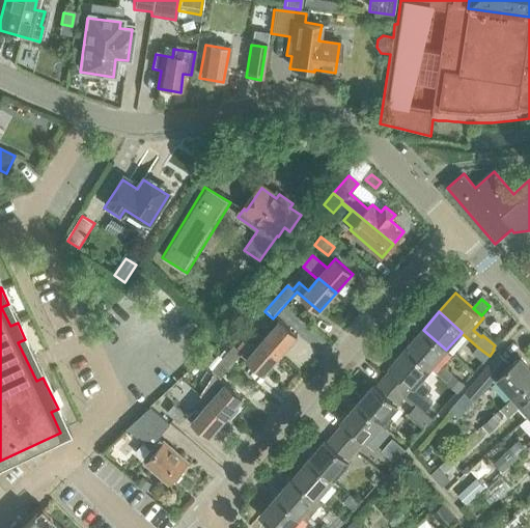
[(298,336),(280,322),(263,340),(281,355),(298,336)]
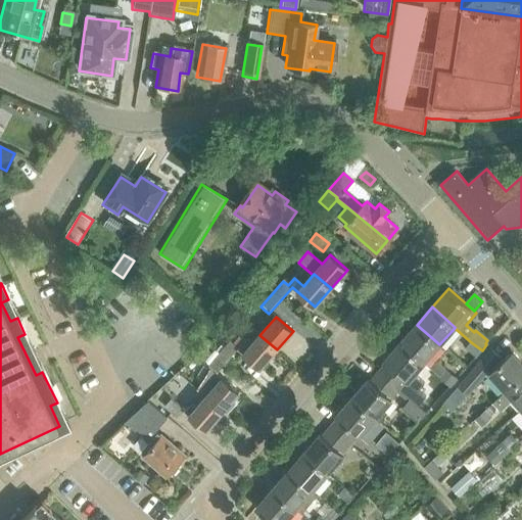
[(417,325),(400,343),(423,364),(439,344),(417,325)]
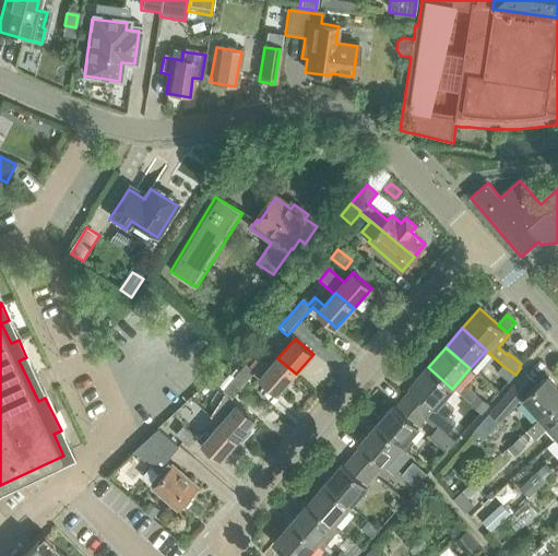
[(296,374),(277,358),(266,371),(254,361),(248,369),(245,366),(240,371),(234,379),(221,393),(230,402),(253,375),(259,380),(261,378),(279,394),(296,374)]
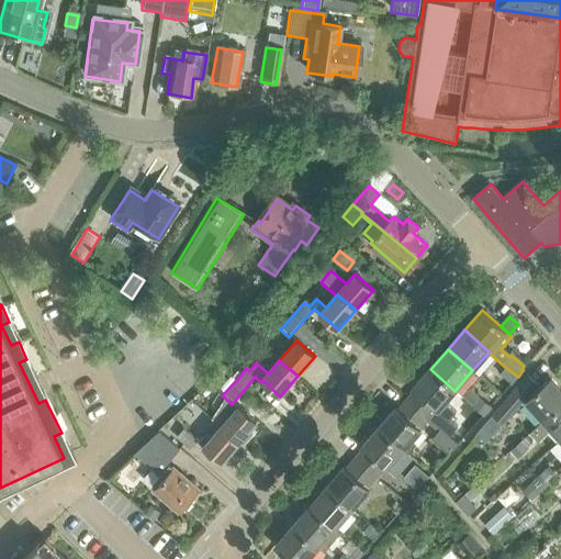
[(511,384),(518,377),(506,368),(500,376),(511,384)]
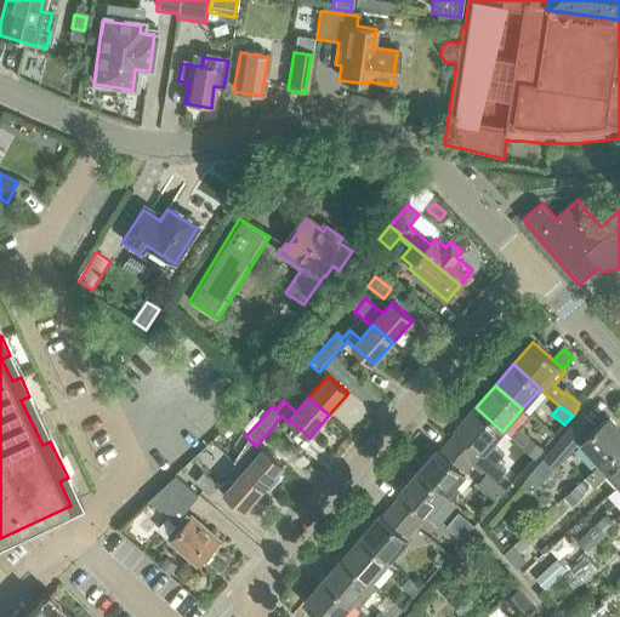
[(460,430),(449,443),(473,463),(496,483),(505,474),(496,467),(504,458),(489,446),(502,432),(476,407),(458,428),(460,430)]
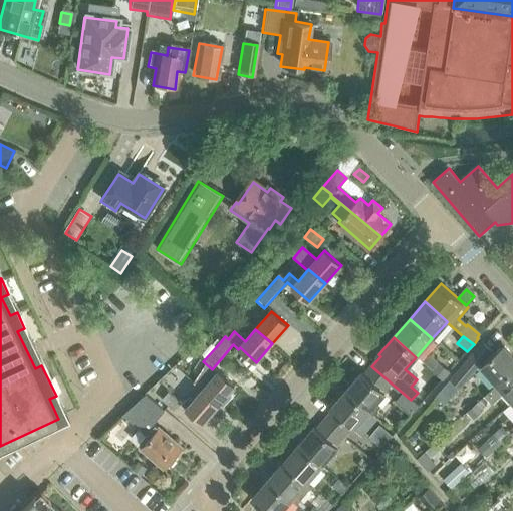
[(451,380),(435,399),(443,406),(460,388),(461,389),(478,368),(479,369),(481,367),(494,355),(482,345),(451,380)]
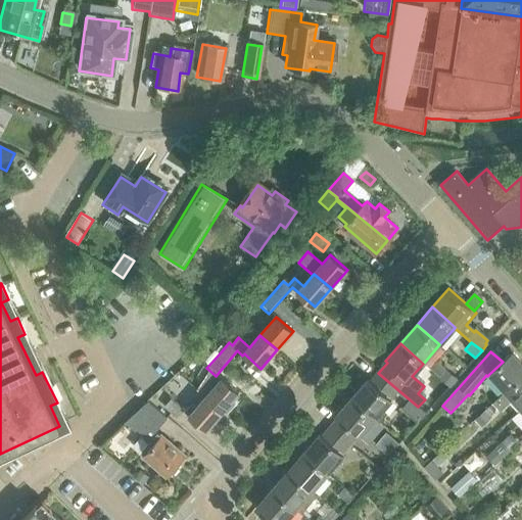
[(503,362),(489,374),(506,391),(521,377),(521,363),(513,352),(503,362)]
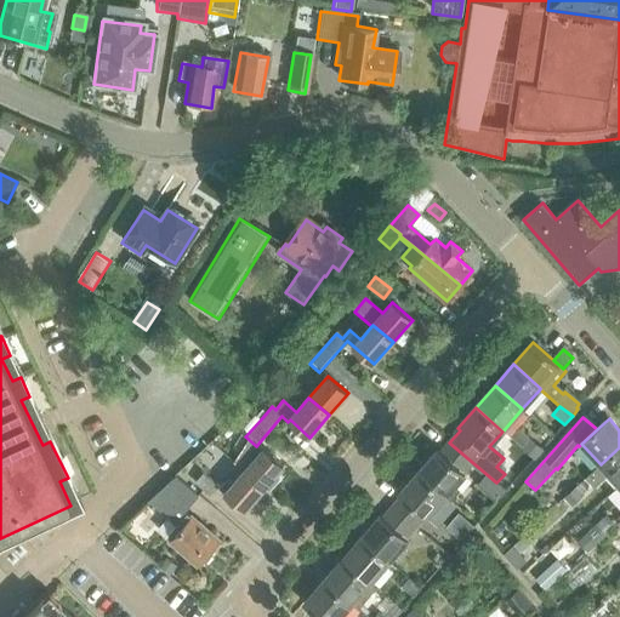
[(518,432),(510,440),(533,461),(541,452),(518,432)]
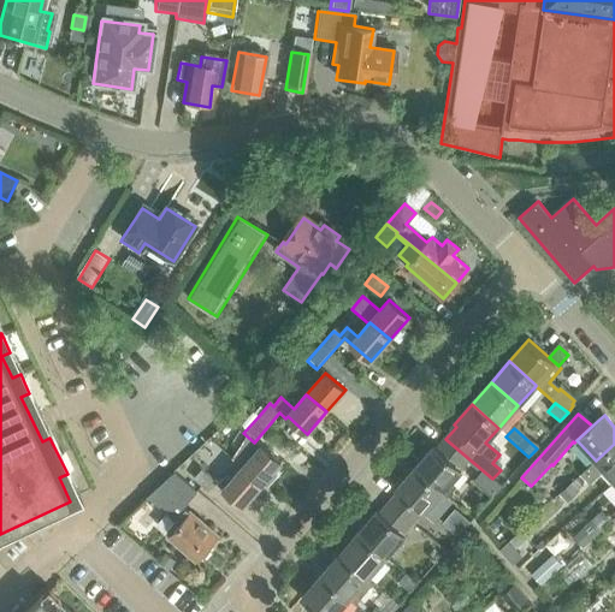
[(433,447),(415,468),(448,497),(455,489),(449,485),(461,471),(460,469),(469,459),(445,439),(436,450),(433,447)]
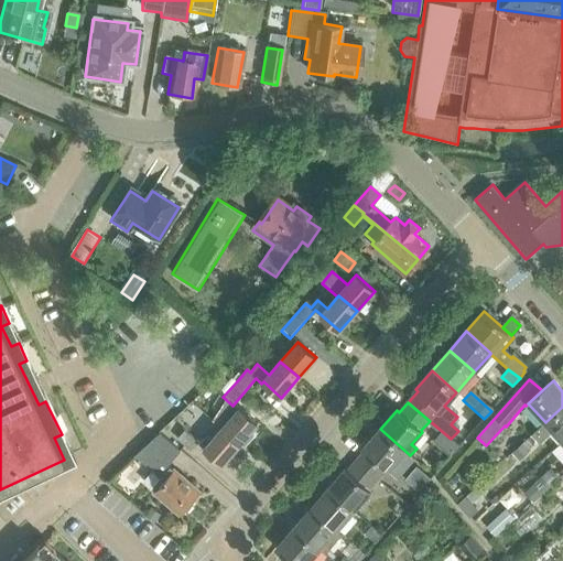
[(230,418),(222,429),(240,444),(258,424),(239,408),(238,410),(234,406),(226,414),(230,418)]
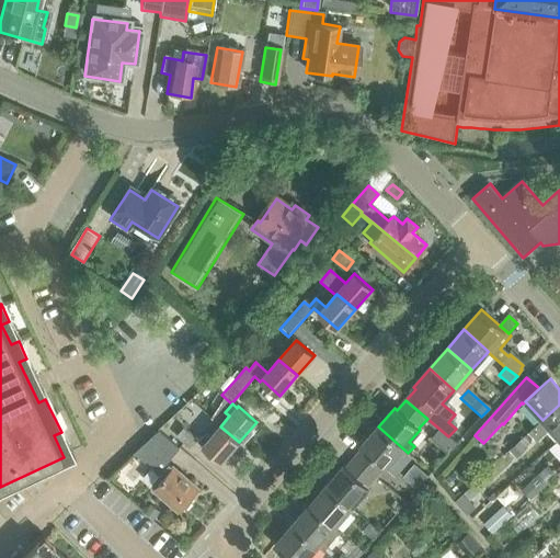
[(544,421),(528,434),(536,443),(551,429),(559,439),(559,405),(543,420),(544,421)]
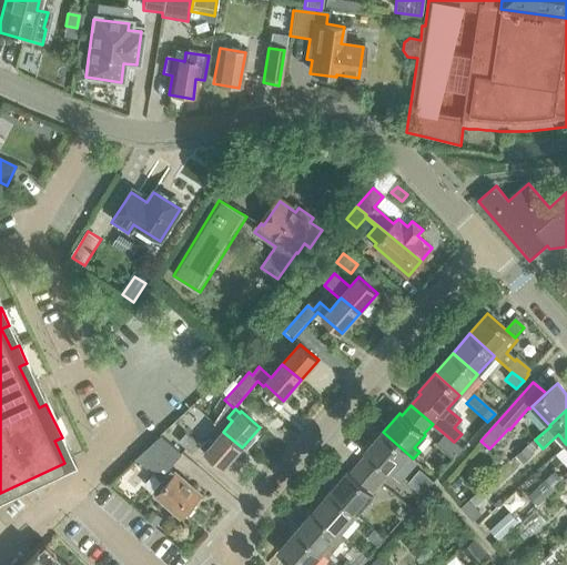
[(206,452),(224,467),(242,447),(223,432),(212,444),(208,441),(200,450),(204,453),(206,452)]
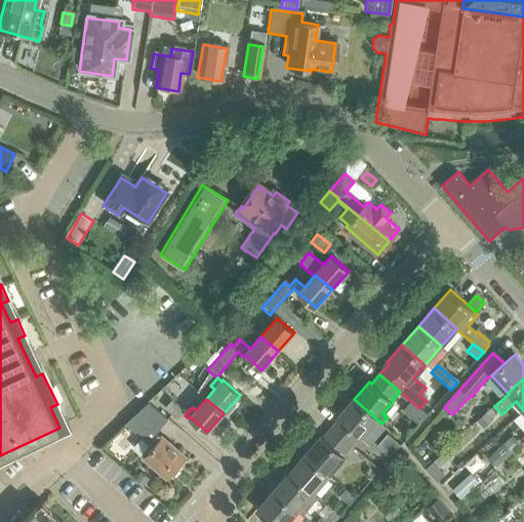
[(360,437),(361,438),(376,420),(381,425),(381,424),(354,399),(337,418),(339,420),(332,429),(352,446),(360,437)]
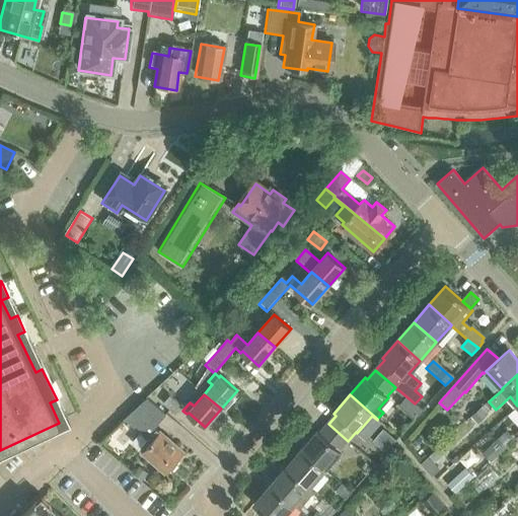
[(182,409),(169,397),(162,406),(175,417),(182,409)]
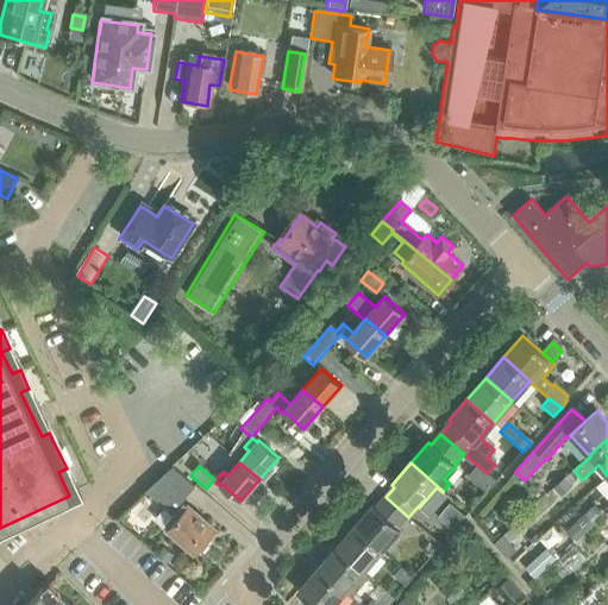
[(164,529),(194,554),(214,530),(180,502),(193,486),(171,470),(145,493),(174,517),(164,529)]
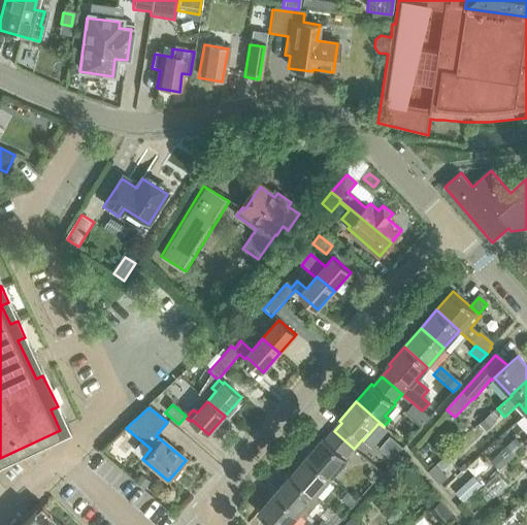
[(526,413),(517,423),(526,434),(526,413)]
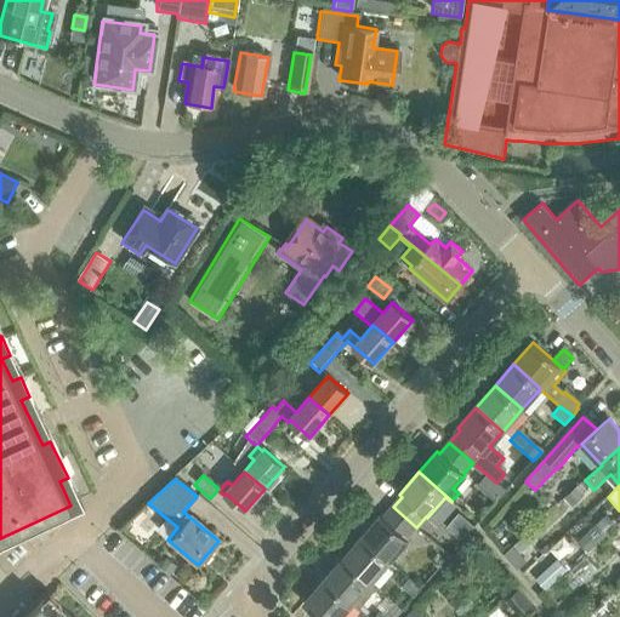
[(584,497),(575,489),(563,501),(572,509),(584,497)]
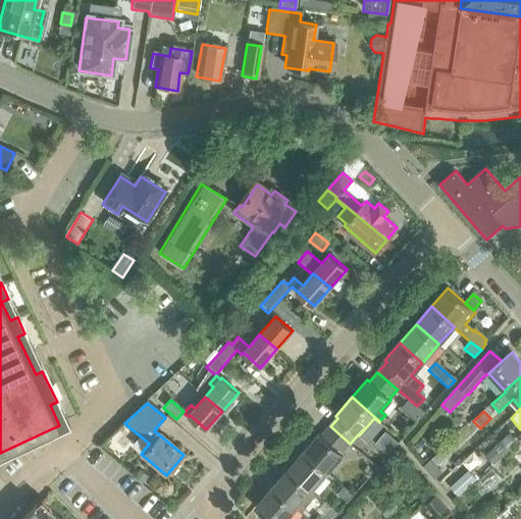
[(319,433),(304,452),(326,472),(343,454),(342,453),(350,444),(330,426),(322,435),(319,433)]
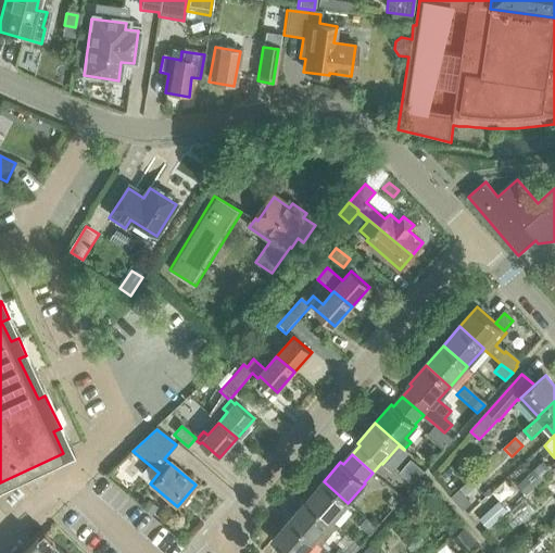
[(526,479),(516,488),(525,497),(549,475),(541,467),(527,480),(526,479)]
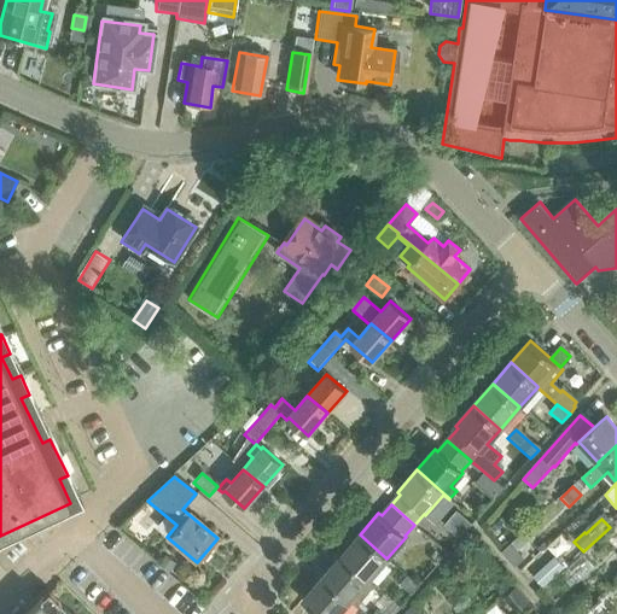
[(368,580),(386,559),(360,534),(341,556),(368,580)]
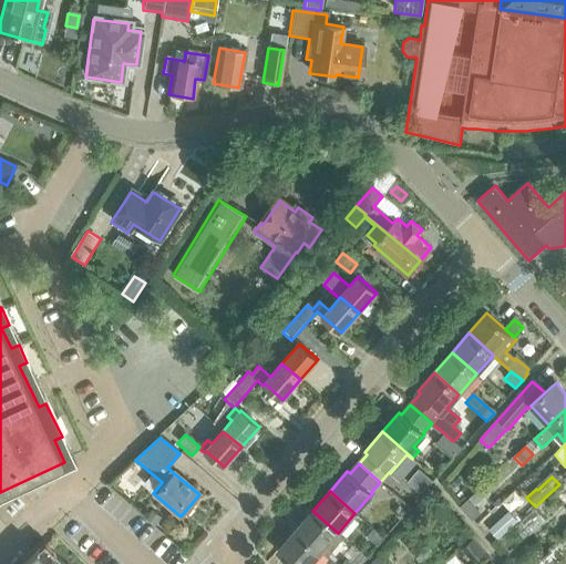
[(480,514),(469,501),(460,509),(471,522),(480,514)]
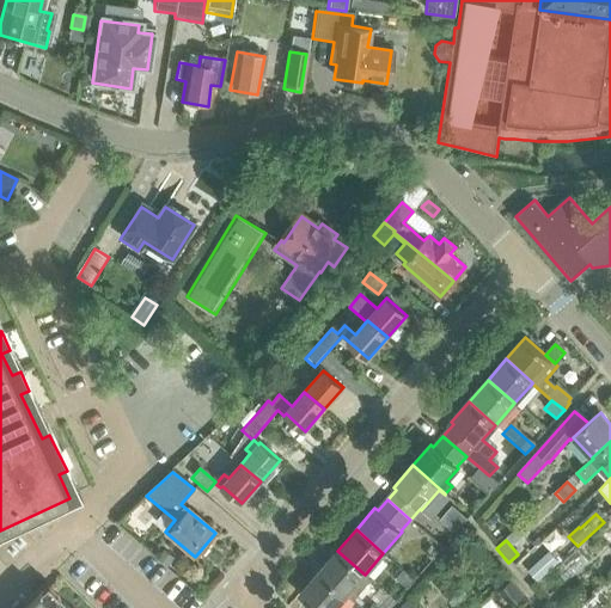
[(463,560),(471,570),(476,565),(487,578),(496,570),(477,547),(463,560)]
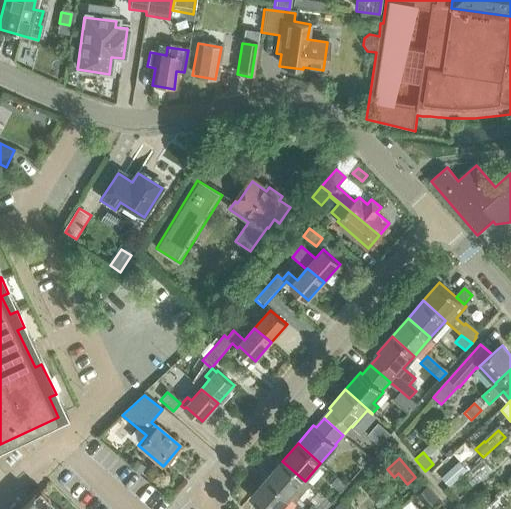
[(282,461),(267,478),(295,503),(310,487),(304,482),(305,481),(282,461)]
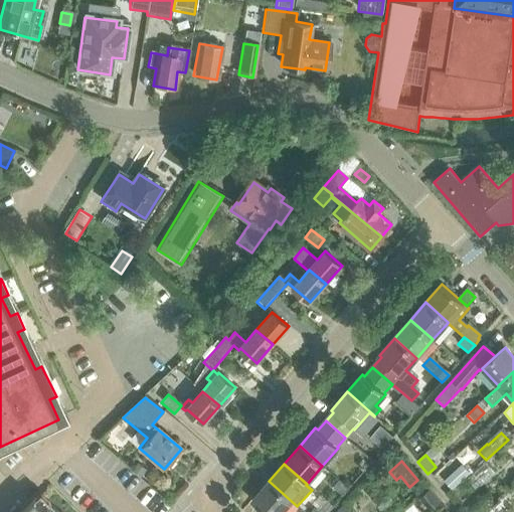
[(138,467),(133,473),(142,480),(146,475),(138,467)]
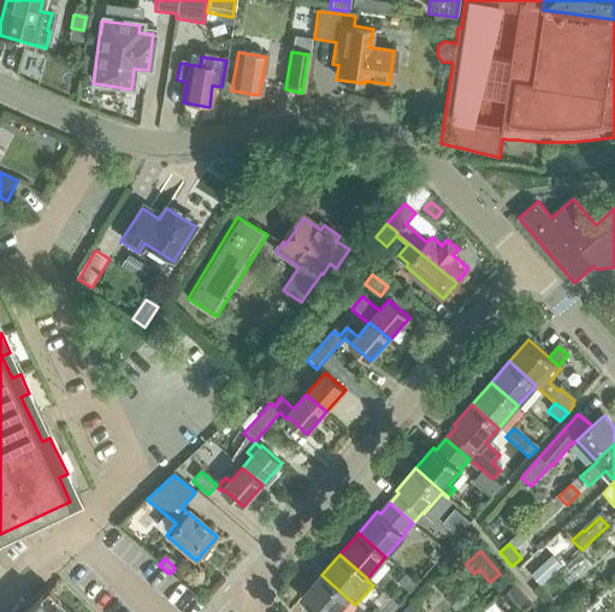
[(551,558),(531,577),(540,587),(561,569),(551,558)]
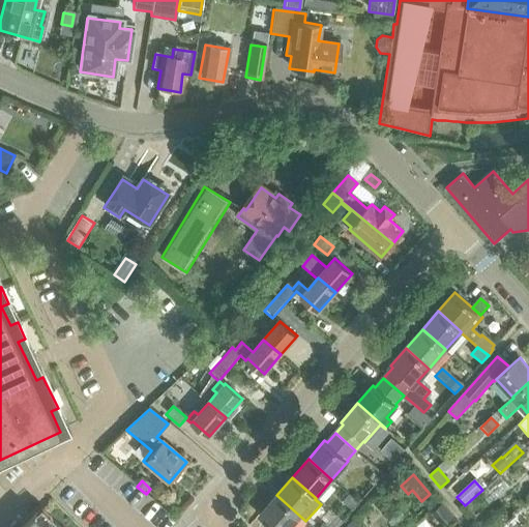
[(290,526),(299,517),(305,522),(305,521),(276,495),(260,514),(274,526),(290,526)]
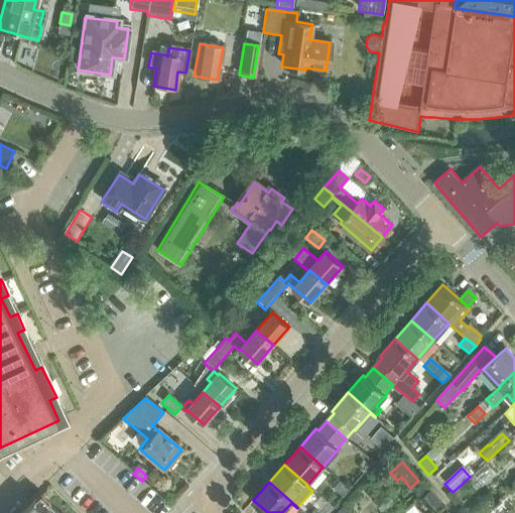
[(343,499),(350,491),(349,491),(339,483),(333,490),(343,499)]
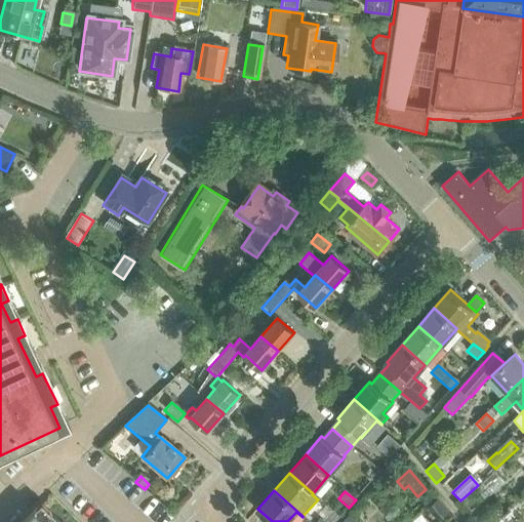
[(439,521),(449,513),(438,499),(427,510),(437,521),(439,521)]
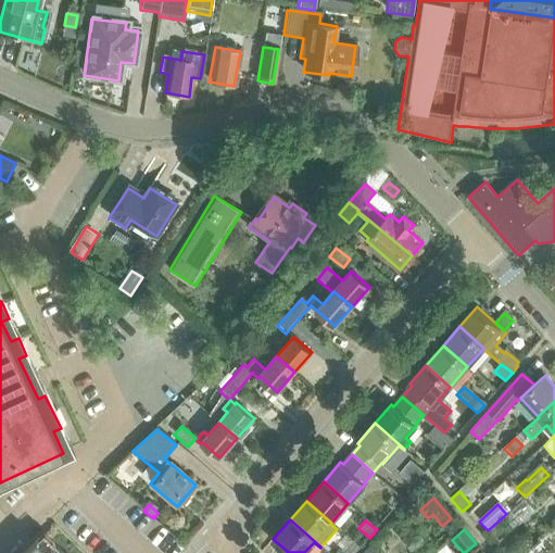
[(59,552),(52,545),(48,550),(38,540),(25,552),(59,552)]
